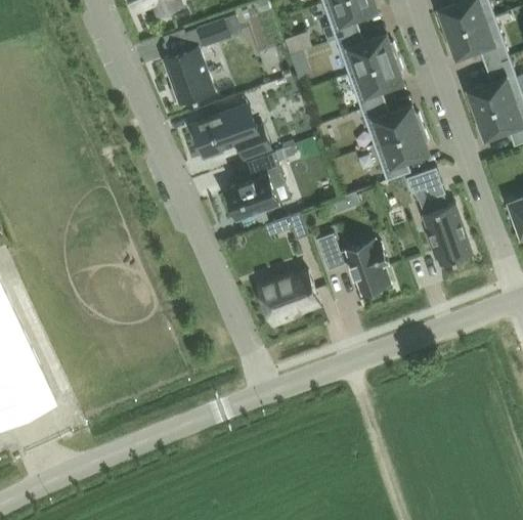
[(129,0),(131,4),(134,3),(137,11),(153,5),(158,16),(181,6),(177,0),(129,0)]
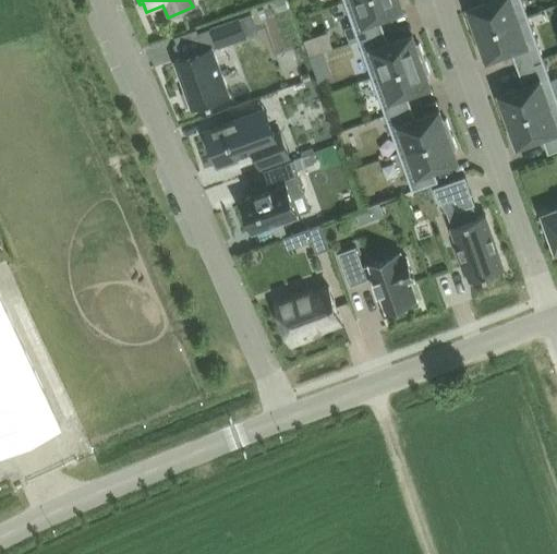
[(355,0),(343,4),(356,43),(384,33),(379,21),(402,13),(397,0),(355,0)]
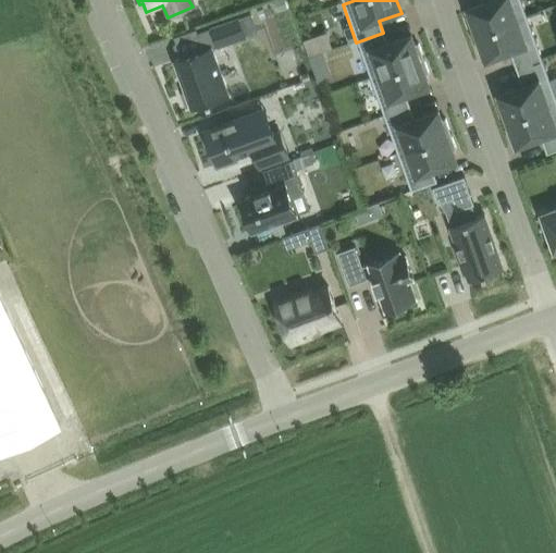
[(466,22),(471,36),(524,17),(517,0),(489,0),(464,9),(468,21),(466,22)]
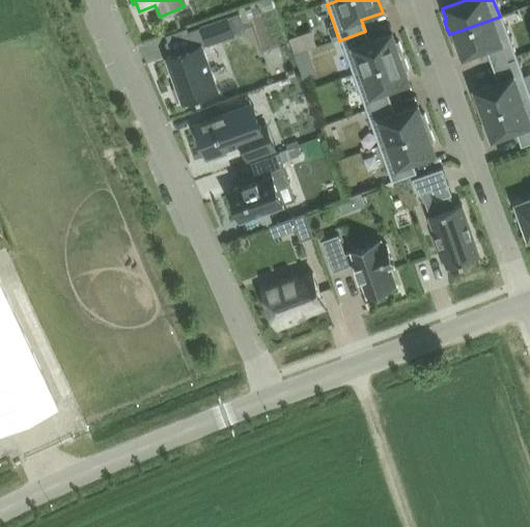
[(500,17),(449,34),(454,49),(456,48),(462,61),(485,52),(491,67),(514,58),(500,17)]
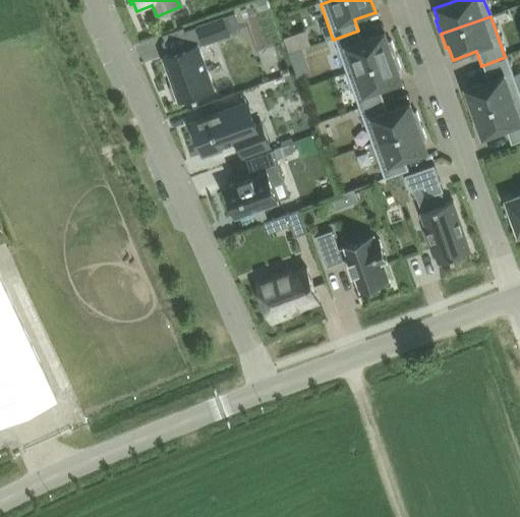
[(189,50),(162,59),(172,89),(169,90),(174,103),(177,102),(177,104),(215,92),(198,46),(203,45),(204,46),(229,37),(223,18),(195,29),(195,30),(183,34),(189,50)]
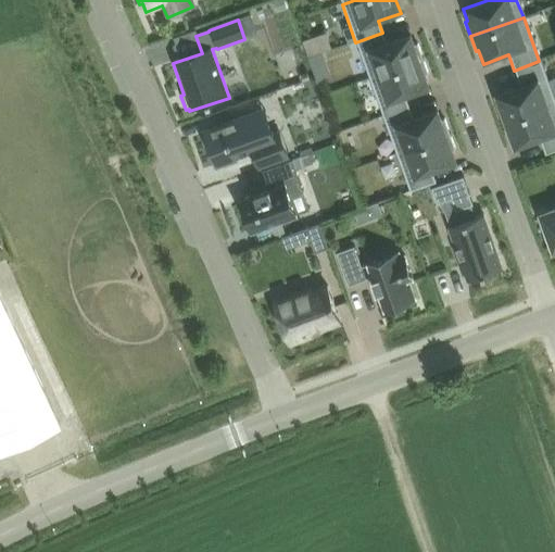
[(387,45),(382,33),(355,42),(368,80),(423,61),(417,46),(413,47),(410,37),(387,45)]
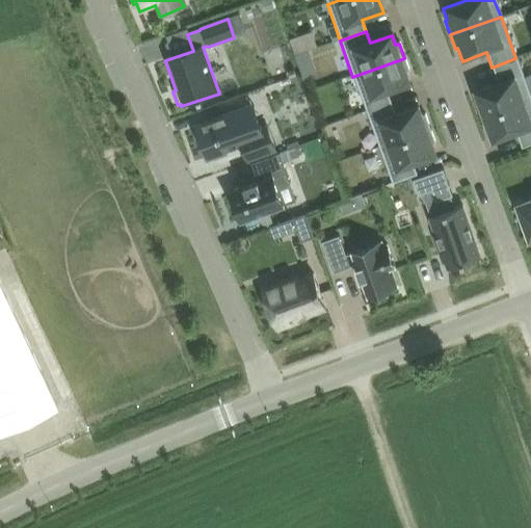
[(300,37),(289,42),(294,57),(306,53),(300,37)]
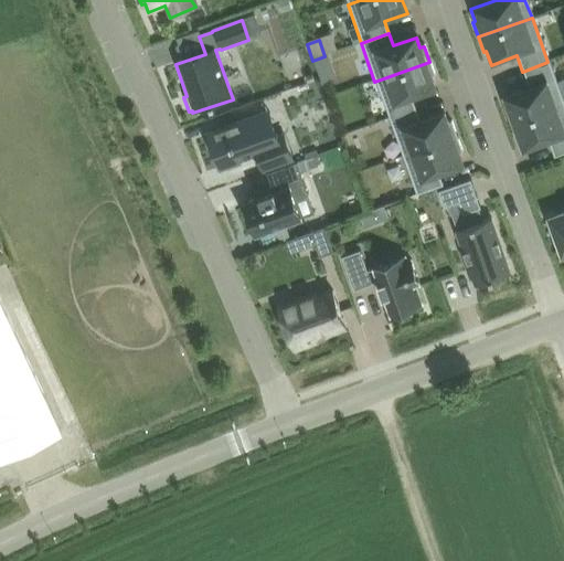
[(429,62),(374,82),(389,119),(416,109),(412,98),(435,90),(431,78),(435,77),(429,62)]
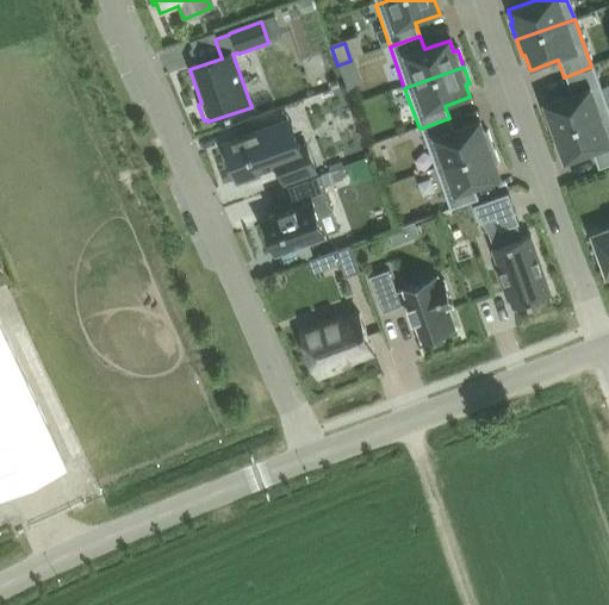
[(571,94),(542,105),(547,118),(545,119),(551,135),(608,114),(591,67),(564,78),(571,94)]
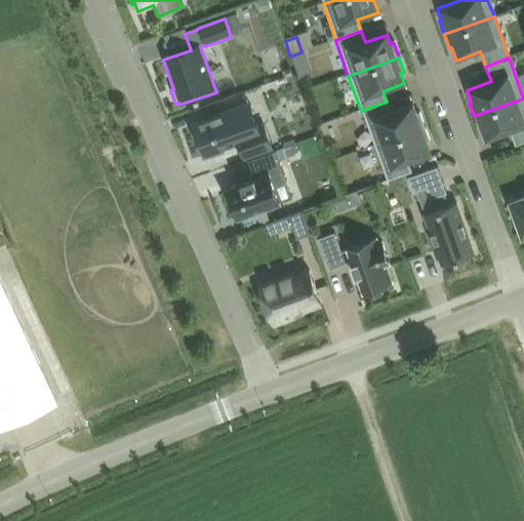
[(523,98),(474,116),(479,130),(480,129),(485,142),(510,132),(515,147),(523,144),(523,98)]
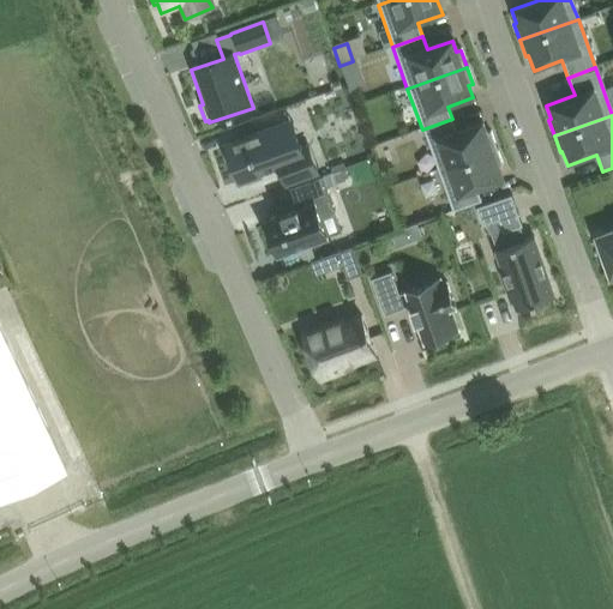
[(437,172),(497,150),(491,133),(486,134),(481,124),(457,132),(452,119),(422,130),(437,172)]
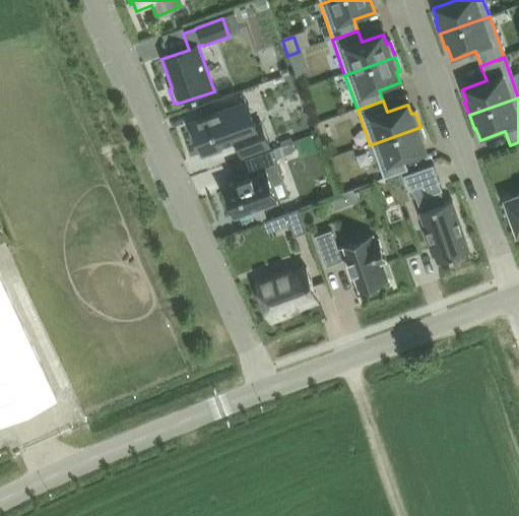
[(254,127),(243,131),(235,109),(191,124),(202,156),(237,144),(242,157),(267,149),(260,128),(254,130),(254,127)]
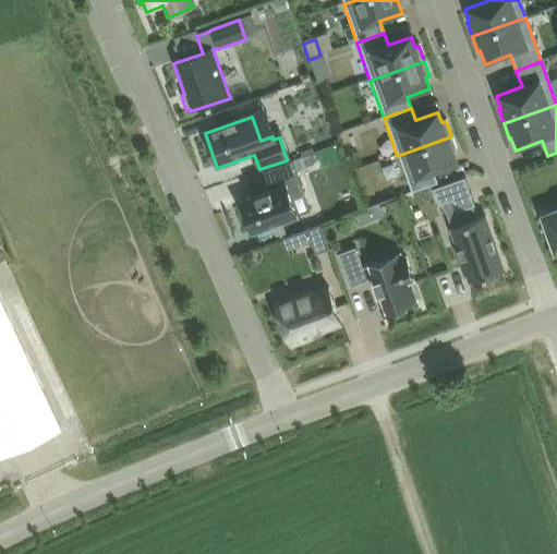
[(451,136),(397,156),(411,194),(438,184),(434,172),(457,164),(452,153),(457,152),(451,136)]
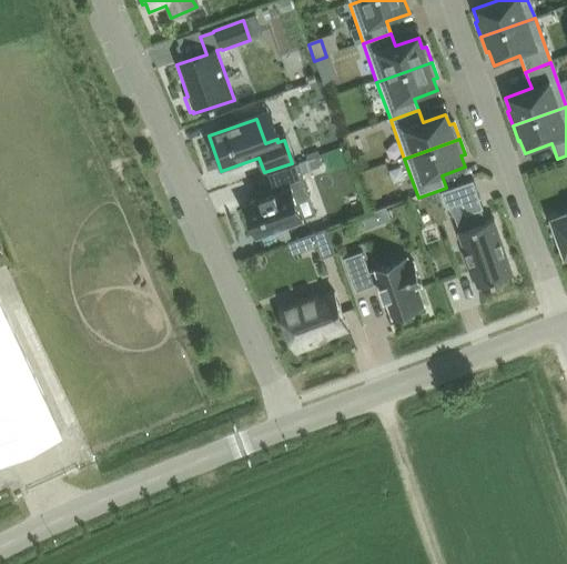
[(315,159),(304,162),(309,172),(319,169),(315,159)]
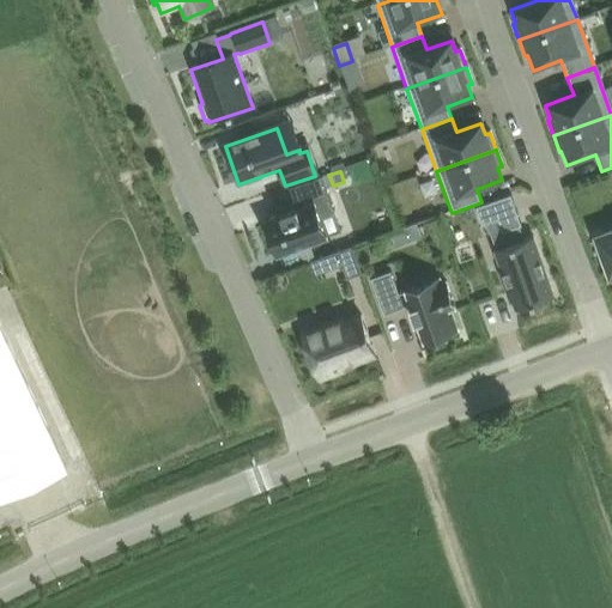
[(265,222),(277,256),(325,238),(317,219),(333,213),(320,178),(290,189),(297,211),(265,222)]
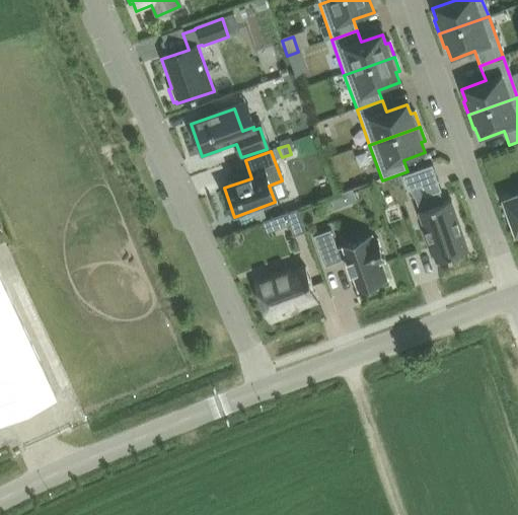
[(432,167),(402,177),(408,192),(412,191),(421,188),(425,199),(432,196),(436,208),(420,214),(419,214),(424,230),(422,231),(431,259),(434,258),(435,264),(469,251),(452,202),(443,206),(439,194),(441,193),(432,167)]
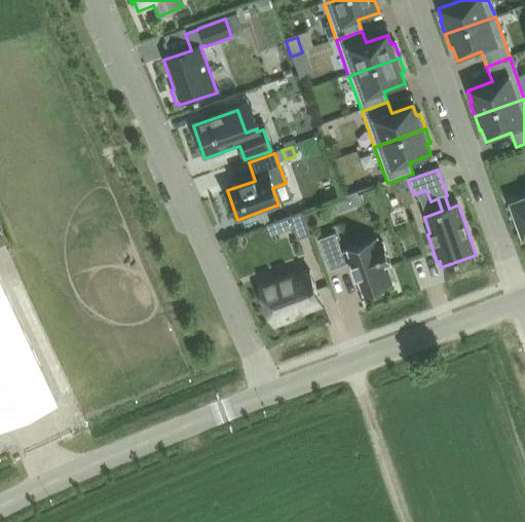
[(358,194),(346,198),(351,211),(362,208),(358,194)]
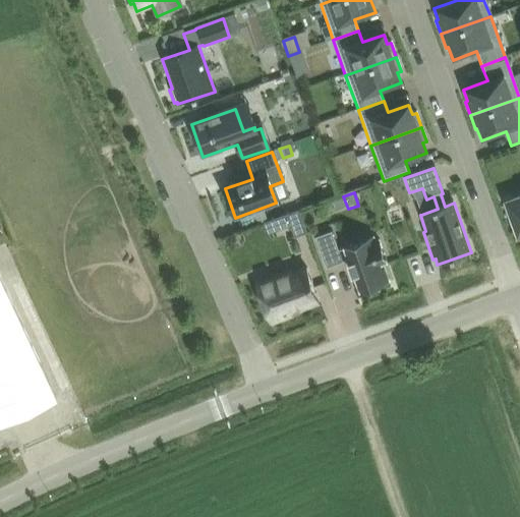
[(519,194),(504,200),(517,238),(519,237),(519,194)]
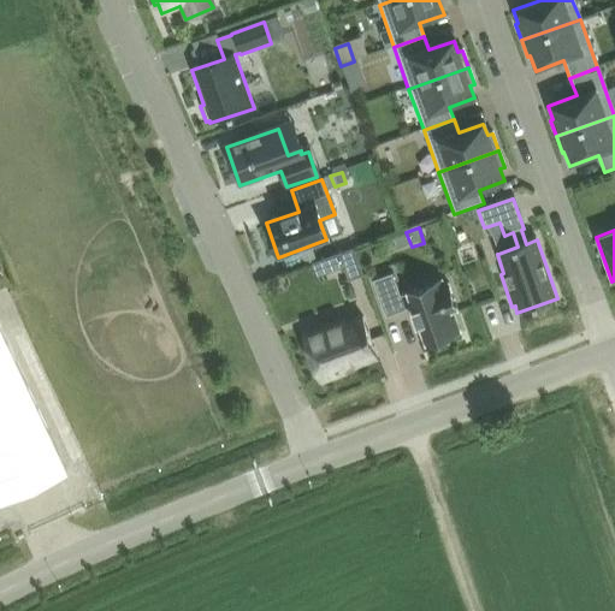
[(354,249),(338,255),(349,283),(364,278),(354,249)]
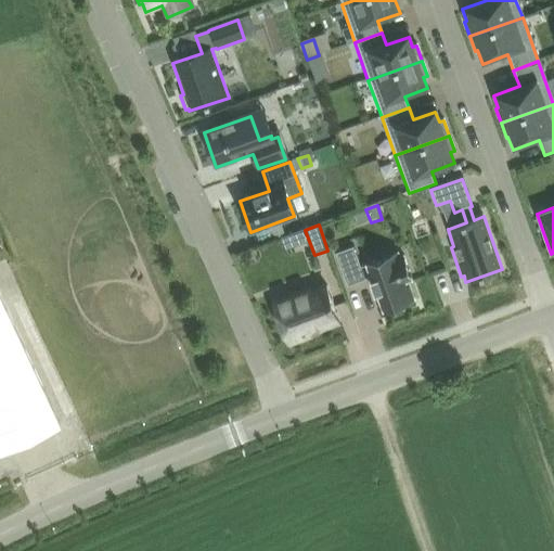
[(353,247),(335,254),(347,286),(365,280),(364,279),(370,277),(383,312),(414,300),(408,282),(413,280),(404,255),(399,257),(398,254),(360,268),(353,247)]
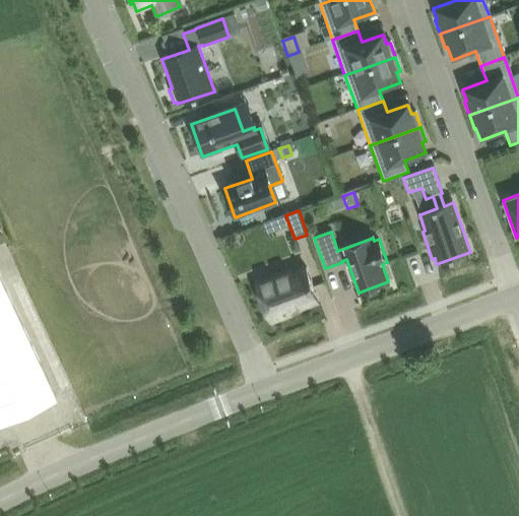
[(255,249),(269,242),(265,233),(250,240),(255,249)]
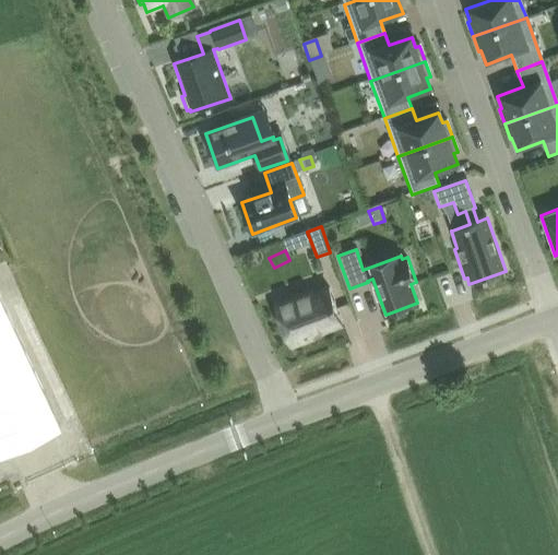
[(311,288),(272,303),(291,351),(316,342),(313,339),(343,328),(328,286),(312,293),(311,288)]
